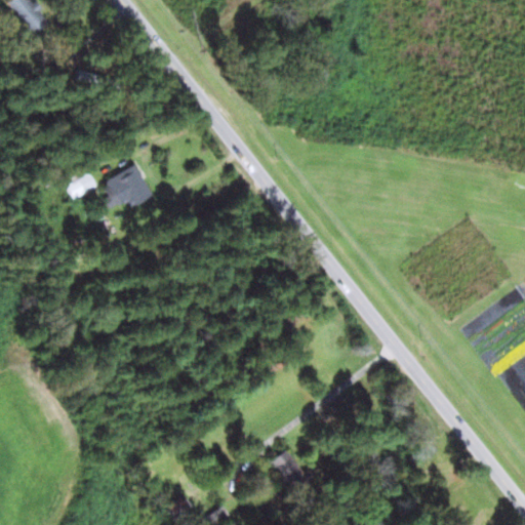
[(46,23),(29,0),(4,0),(13,12),(7,17),(16,30),(24,25),(30,34),(46,23)]
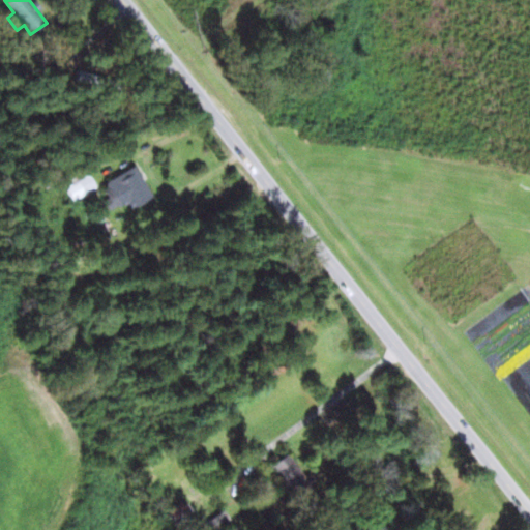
[(94,187),(83,166),(60,178),(71,200),(94,187)]
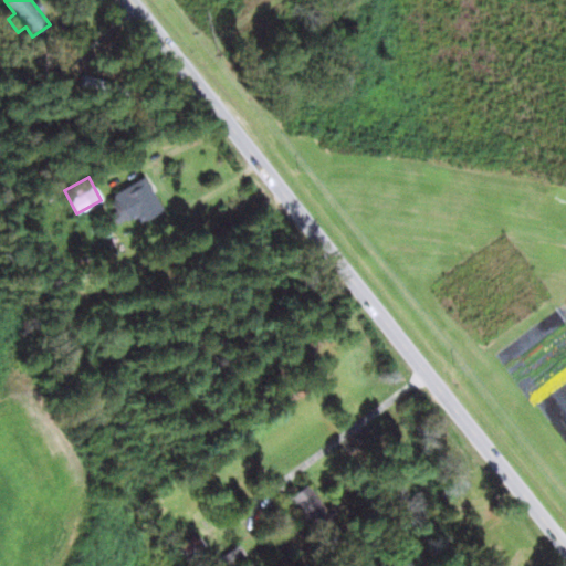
[(134,215),(138,222),(161,210),(143,177),(105,198),(113,210),(107,213),(114,226),(134,215)]
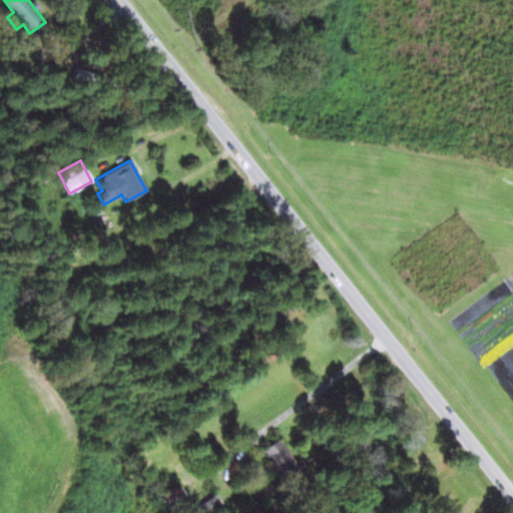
[(304,471),(277,438),(260,452),(287,484),(304,471)]
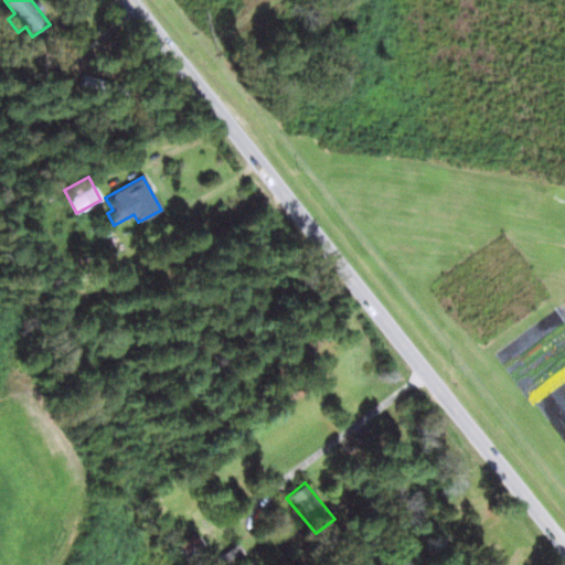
[(176,548),(185,560),(203,545),(193,533),(176,548)]
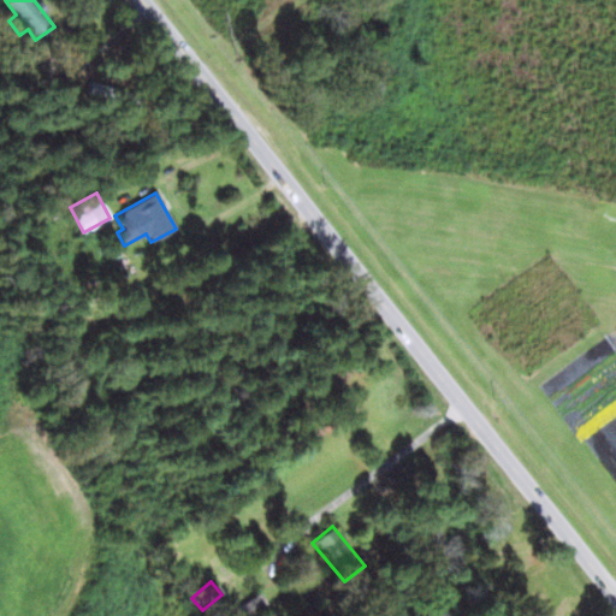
[(244,615),(266,606),(260,594),(235,606),(238,615),(244,615)]
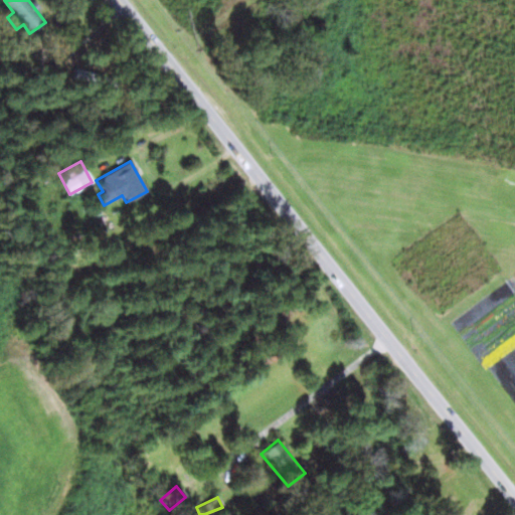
All buildings are outlined.
